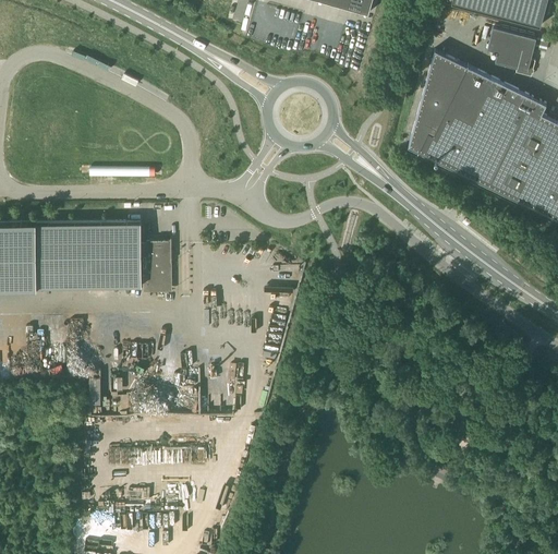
[(307,0),(368,17),(373,0),(307,0)]
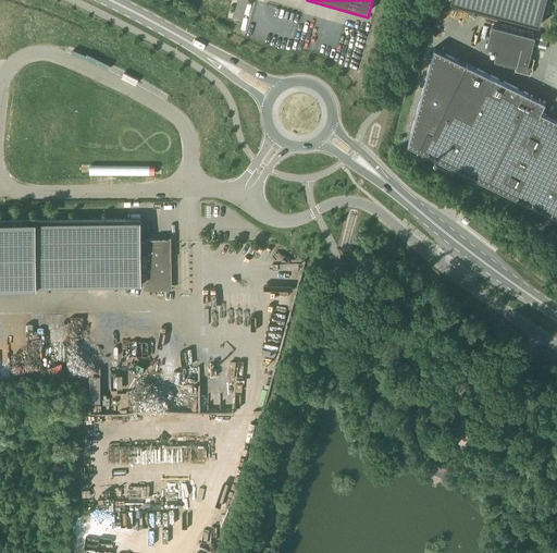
[(482,16),(486,0),(460,0),(458,10),(482,16)]
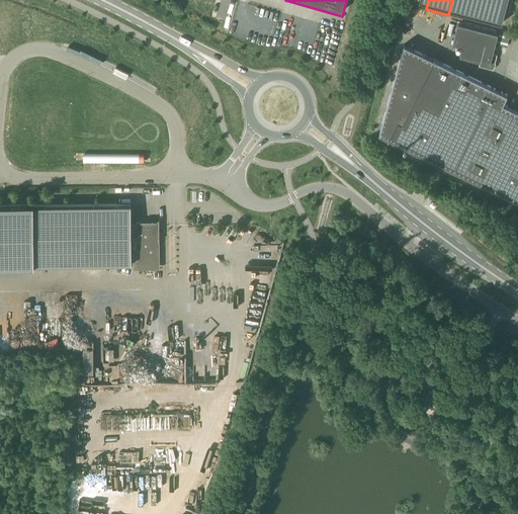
[(410,23),(406,32),(429,43),(433,34),(410,23)]
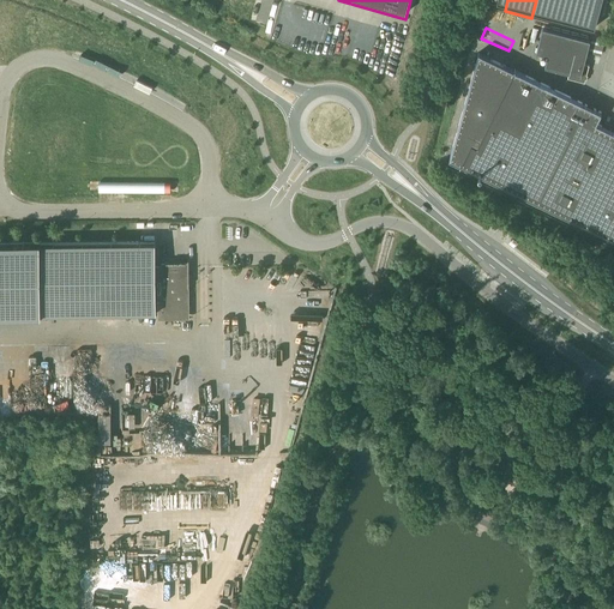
[(587,84),(588,80),(587,80),(589,70),(584,68),(590,46),(543,34),(536,58),(548,60),(545,72),(570,78),(567,83),(585,88),(585,84),(587,84)]
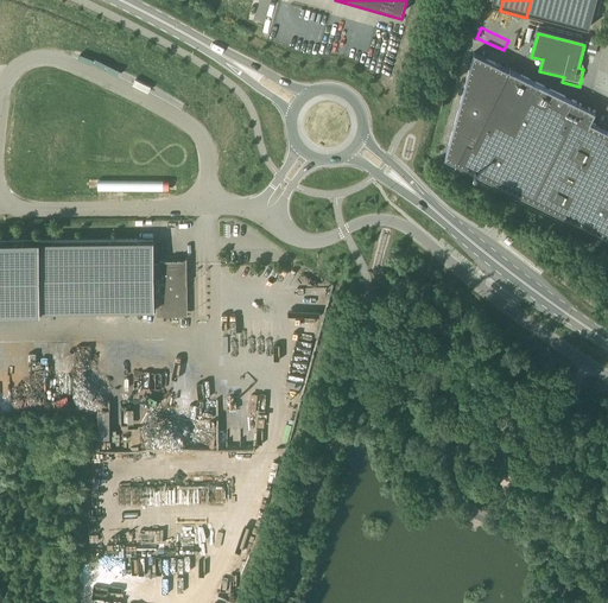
[(587,40),(582,59),(595,63),(600,44),(587,40)]
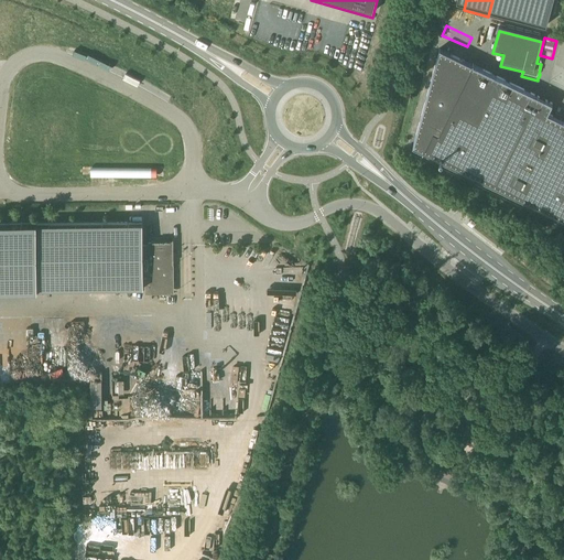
[(412,151),(429,159),(563,224),(563,126),(548,118),(553,108),(516,89),(473,68),(440,53),(412,151)]
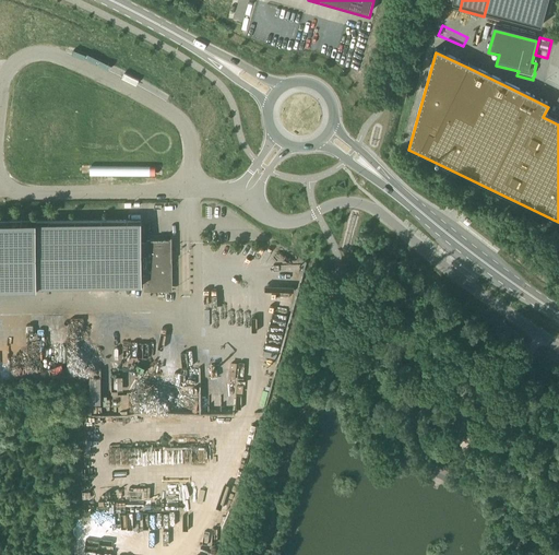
[(170,244),(146,244),(146,246),(141,246),(141,225),(36,226),(36,225),(0,225),(0,291),(36,291),(36,290),(141,288),(141,286),(144,286),(144,295),(173,294),(173,283),(171,241),(170,241),(170,244)]
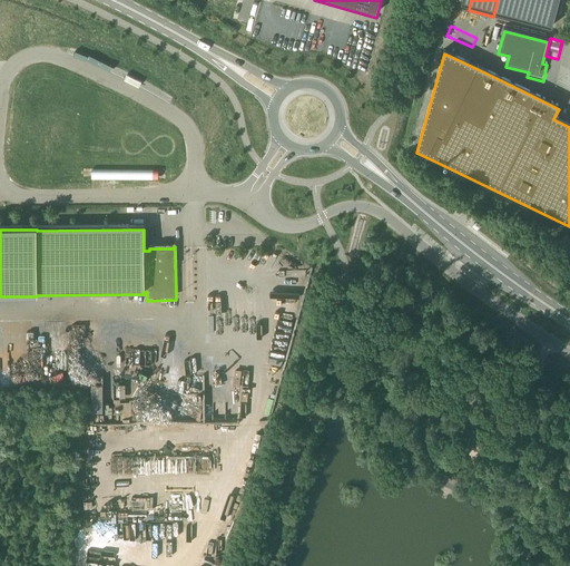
[(459,488),(463,478),(449,472),(444,482),(459,488)]
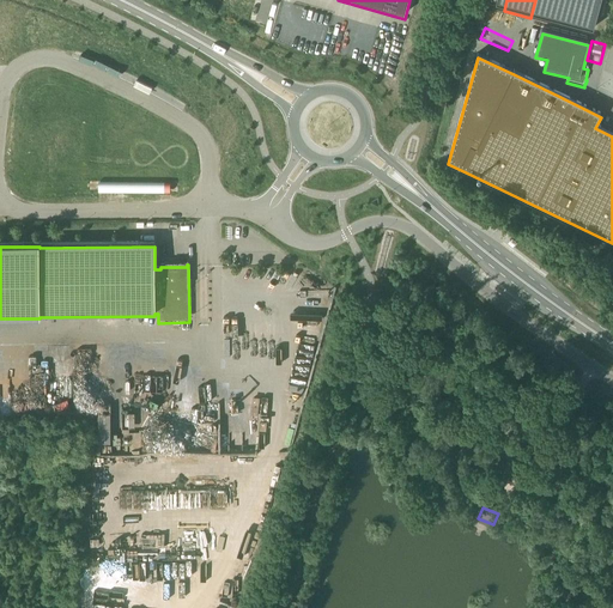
[(121,541),(131,541),(132,529),(121,529),(121,541)]
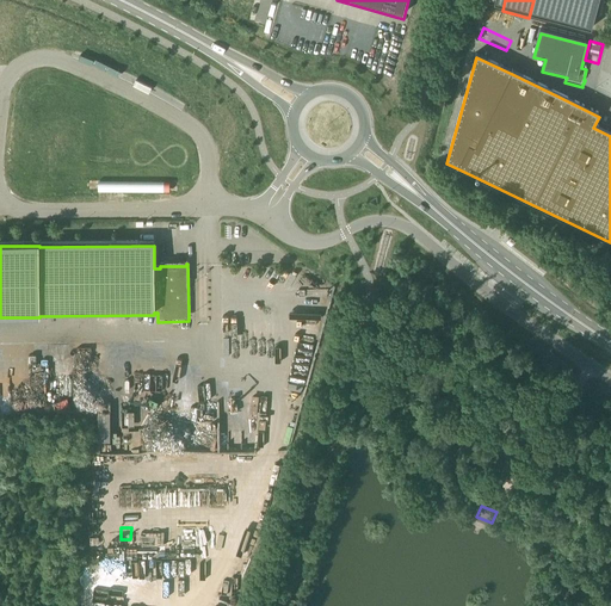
[(148,557),(171,557),(171,548),(166,548),(166,536),(148,537),(148,557)]
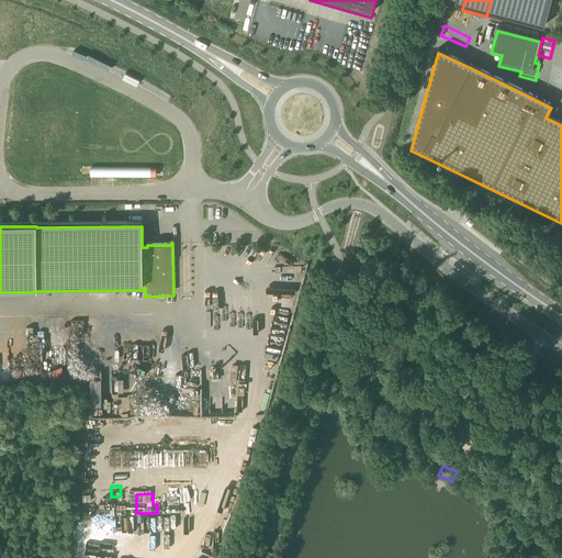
[(178,547),(187,535),(180,529),(171,542),(178,547)]
